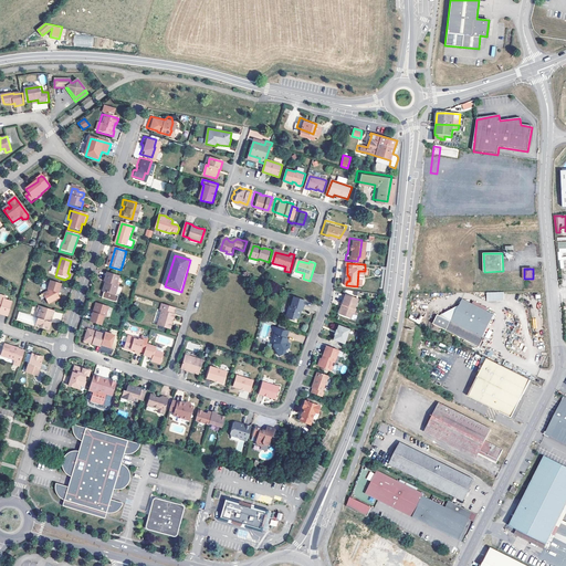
[(118,286),(121,278),(108,274),(105,283),(108,284),(108,285),(105,286),(104,291),(106,293),(112,295),(117,296),(121,286),(118,286)]
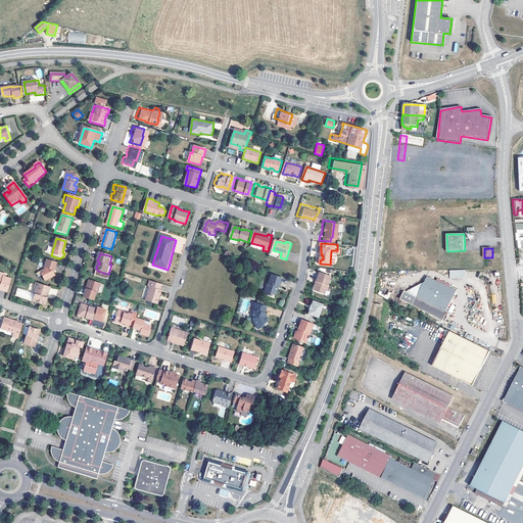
[(55,264),(46,260),(43,270),(44,270),(43,272),(39,274),(43,283),(53,278),(51,275),(50,274),(51,272),(53,273),(55,264)]
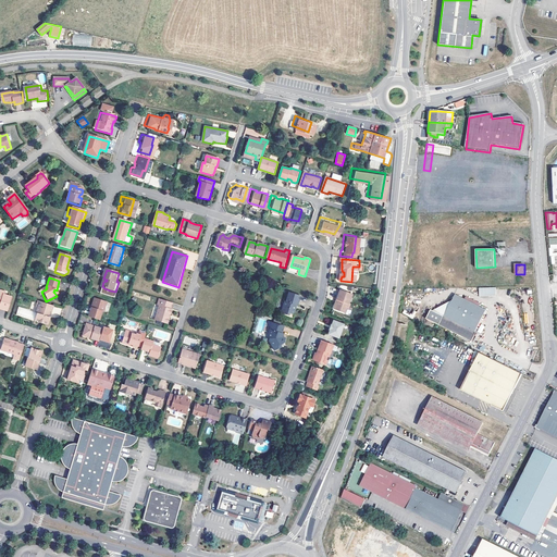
[(115,292),(110,291),(109,293),(119,296),(122,283),(119,282),(115,292)]
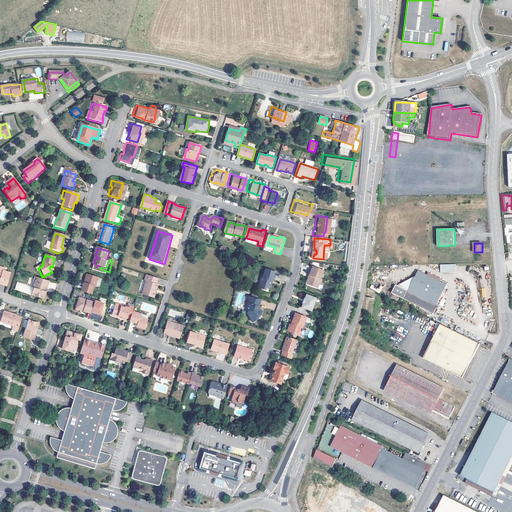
[(440,264),(440,272),(456,272),(455,264),(440,264)]
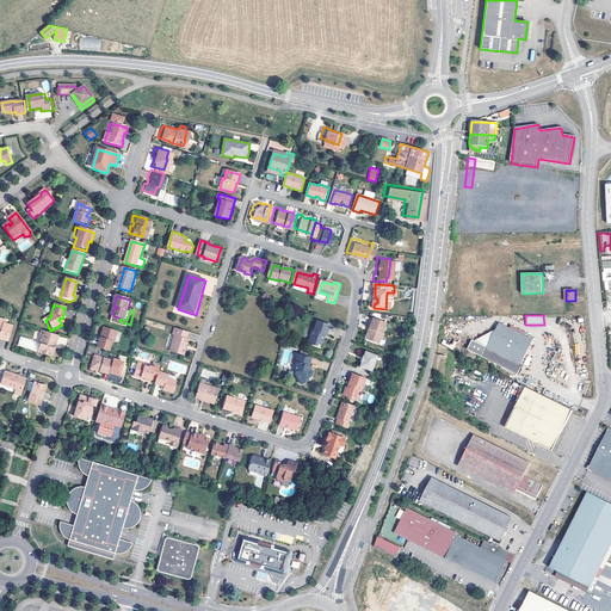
[(6,325),(6,321),(0,320),(0,319),(0,339),(8,343),(13,327),(6,325)]
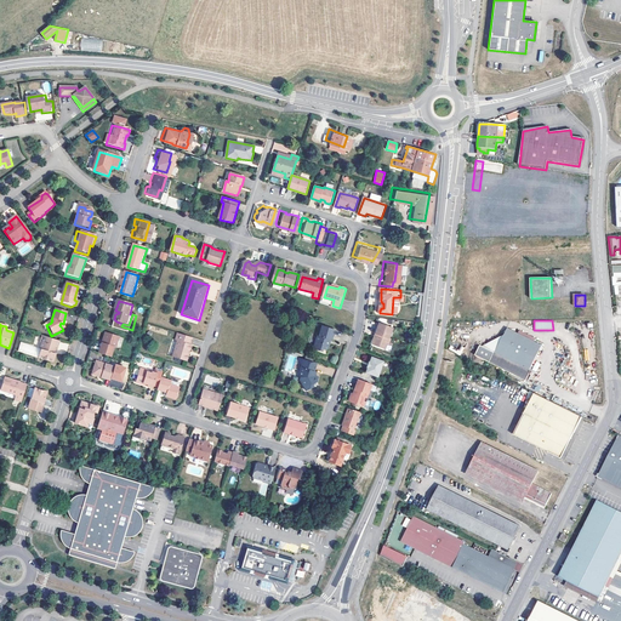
[(396,329),(381,324),(377,334),(380,335),(379,340),(375,339),(374,343),(375,346),(387,349),(389,345),(392,345),(394,339),(392,337),(396,329)]
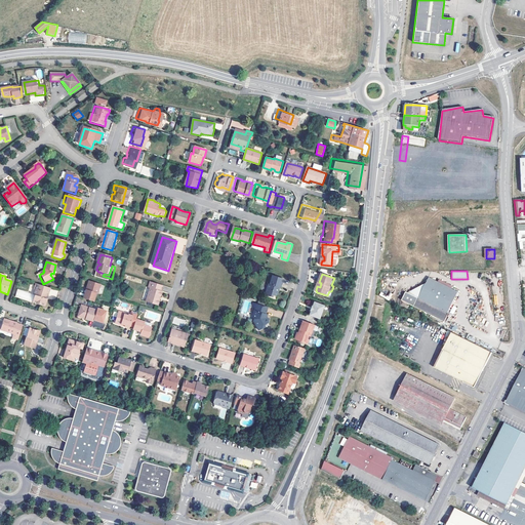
[(286,280),(275,276),(272,284),(269,292),(271,296),(275,297),(276,295),(278,296),(280,295),(281,292),(279,290),(280,287),(282,288),(283,288),(286,280)]
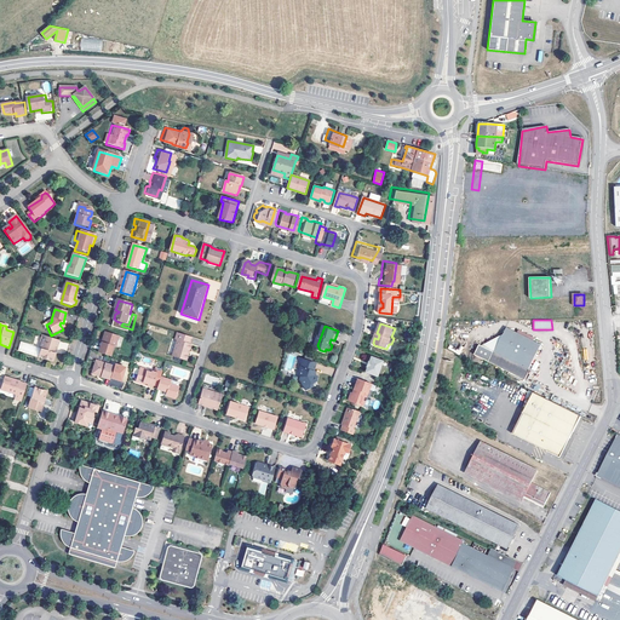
[(528,371),(541,344),(506,327),(504,334),(494,352),(494,351),(488,361),(526,380),(529,371),(528,371)]
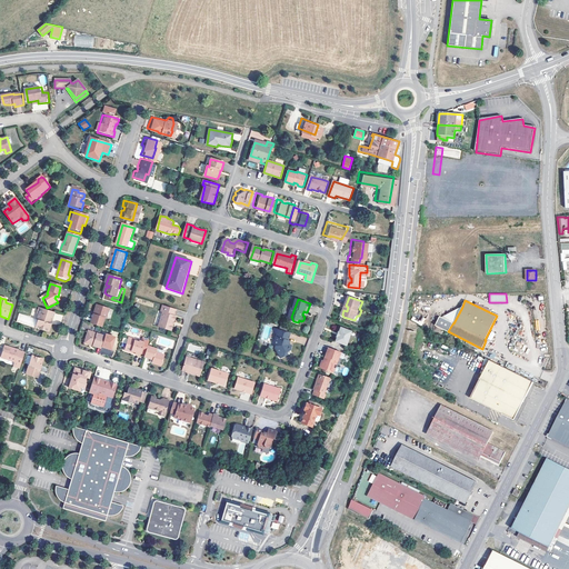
[(177,310),(163,306),(161,312),(162,312),(159,327),(171,330),(172,326),(175,326),(176,321),(173,321),(177,310)]
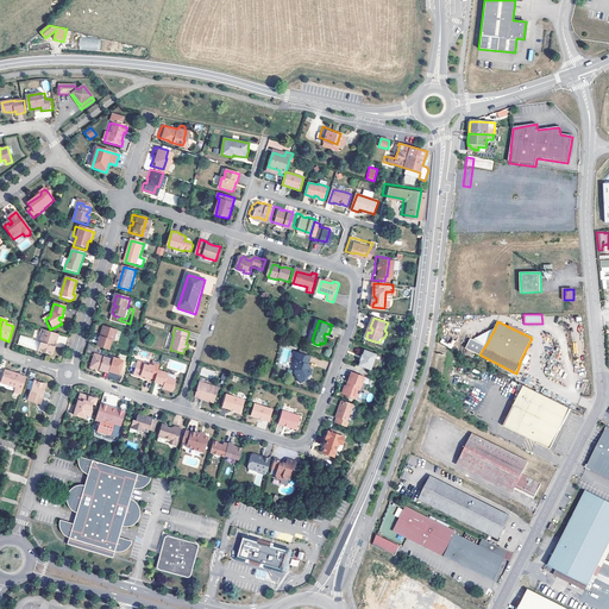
[(495,328),(472,339),(485,345),(485,346),(495,328)]
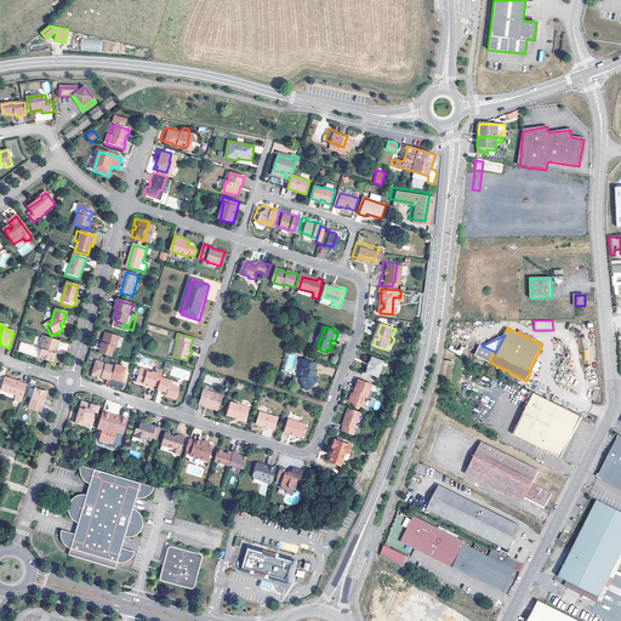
[(101,354),(113,358),(115,349),(117,349),(120,340),(107,336),(104,342),(106,343),(106,346),(104,346),(101,354)]
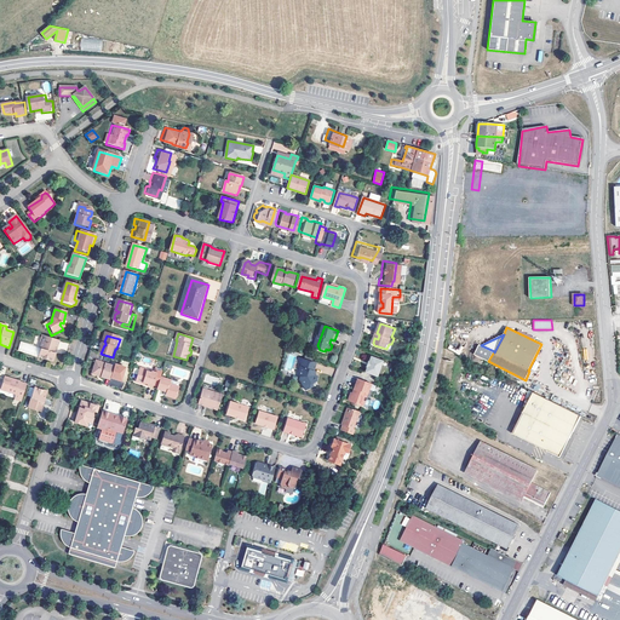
[(58,352),(61,344),(44,338),(42,344),(44,345),(42,349),(40,359),(56,363),(58,355),(57,355),(58,351),(58,352)]
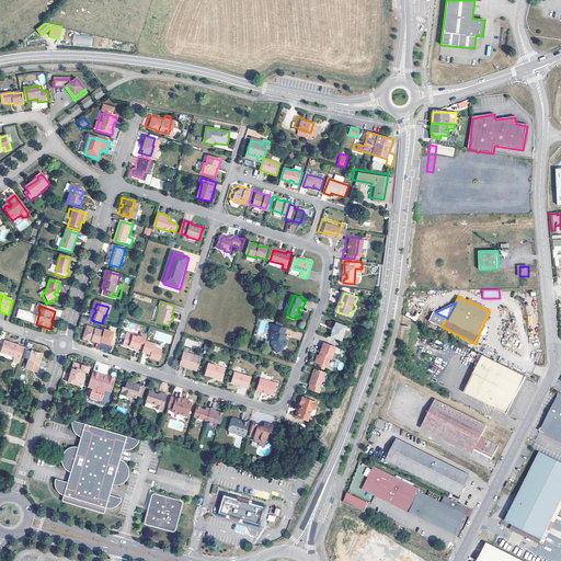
[(38,316),(18,309),(15,319),(36,324),(38,316)]
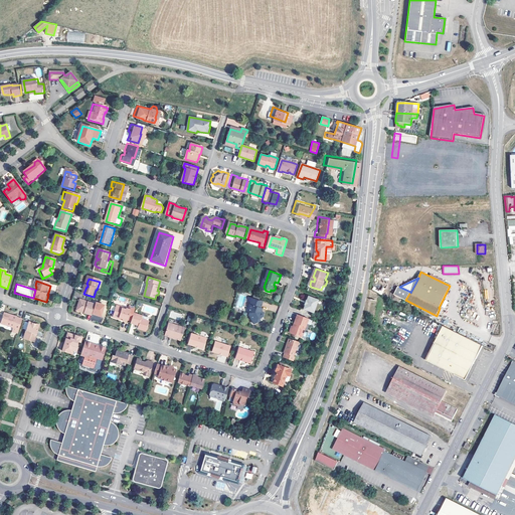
[(399,287),(398,286),(394,294),(405,300),(410,292),(399,287)]
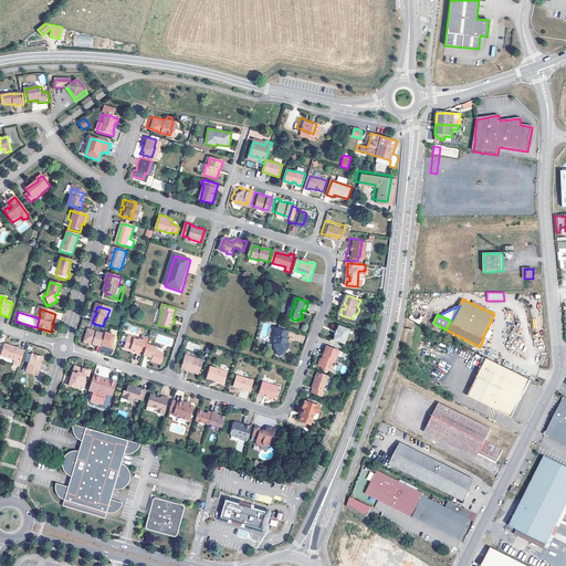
[(350,329),(341,325),(339,331),(337,329),(336,335),(337,335),(336,339),(346,343),(350,329)]
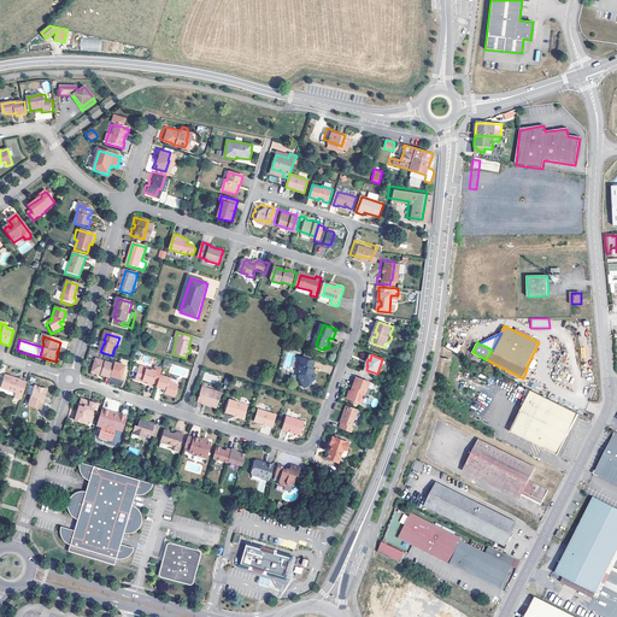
[(304,358),(299,357),(301,362),(298,370),(300,375),(299,378),(301,378),(301,381),(303,383),(306,388),(313,385),(312,382),(316,380),(317,375),(315,374),(316,370),(313,369),(316,362),(312,360),(304,358)]
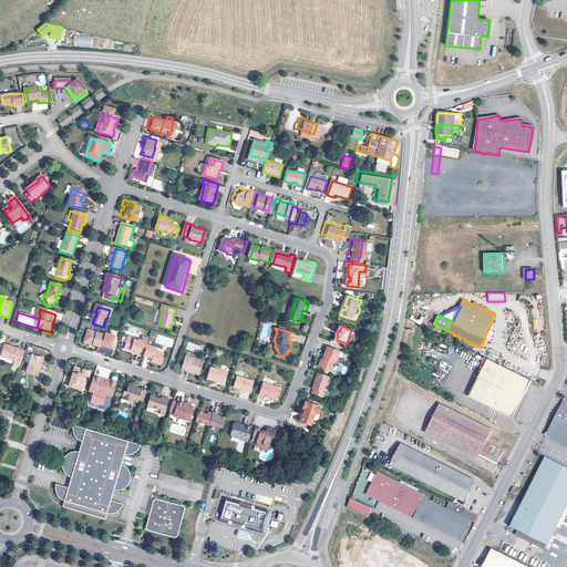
[(106,337),(89,332),(85,344),(102,350),(106,337)]
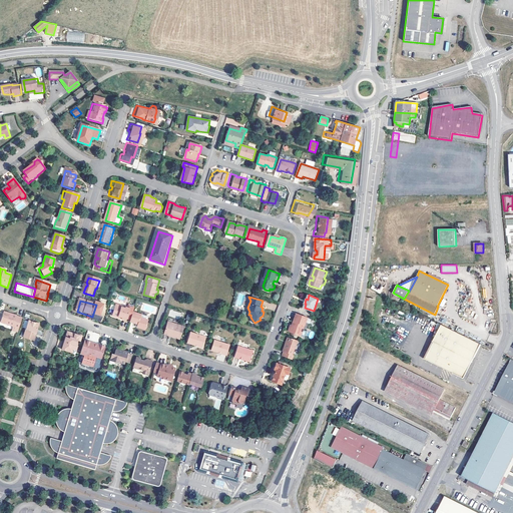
[(115,310),(113,317),(119,319),(119,318),(123,319),(123,320),(127,321),(127,320),(129,314),(126,313),(115,310)]
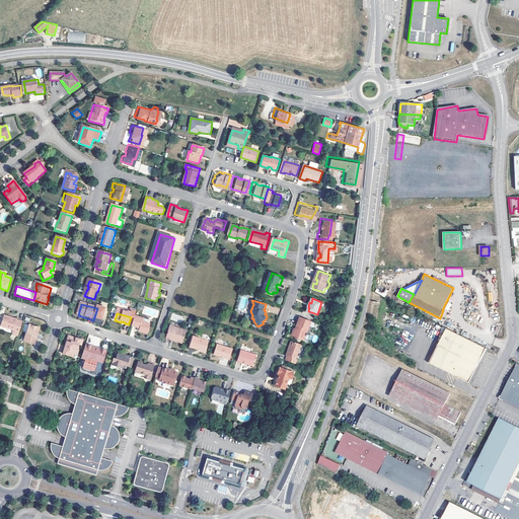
[(312,320),(300,316),(296,329),(295,329),(292,336),(303,340),(306,332),(308,331),(312,320)]
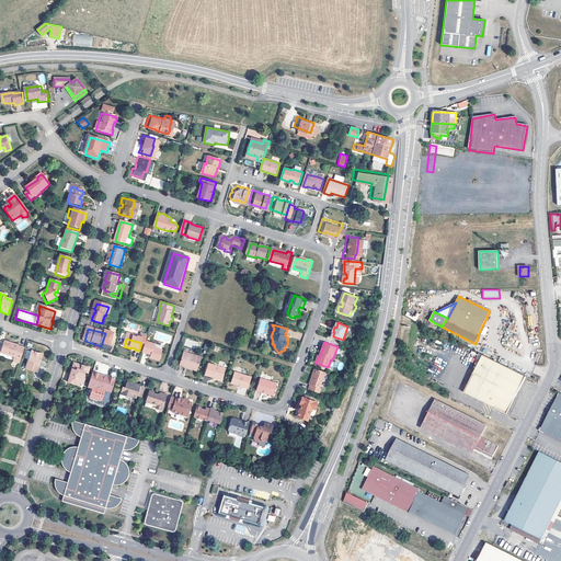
[(21,362),(24,351),(19,348),(19,347),(4,343),(1,355),(14,359),(21,362)]
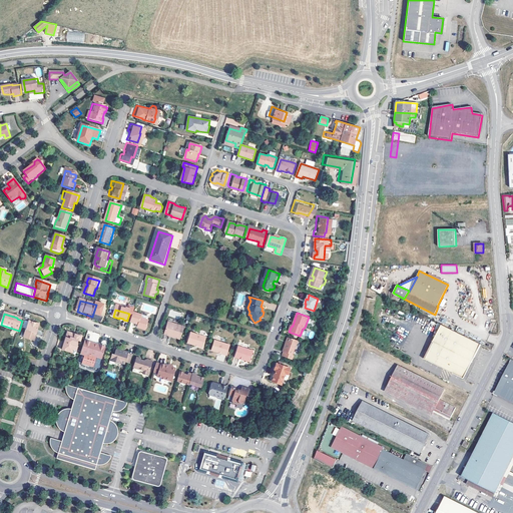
[(134,315),(131,324),(139,327),(138,329),(145,331),(148,322),(141,320),(142,318),(134,315)]
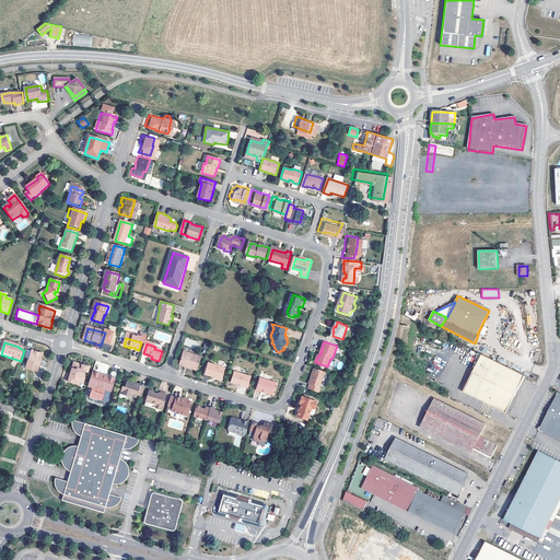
[(42,362),(44,356),(31,352),(25,370),(38,374),(41,365),(39,365),(41,361),(42,362)]
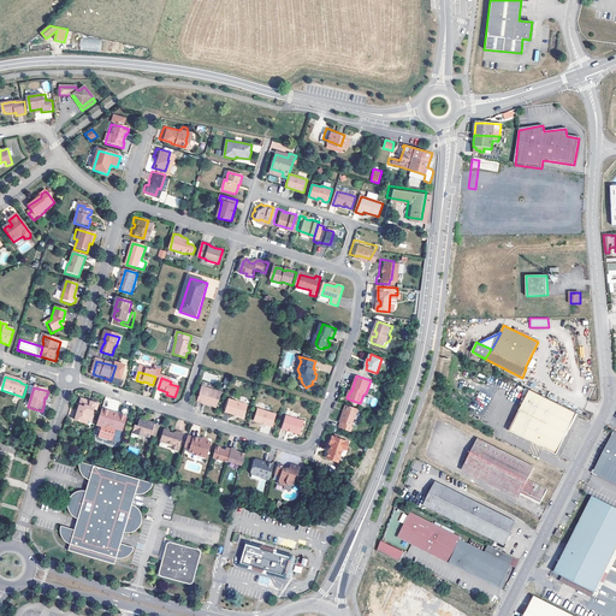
[(208,391),(202,389),(199,403),(205,404),(205,403),(208,403),(209,407),(217,408),(221,392),(209,389),(208,391)]
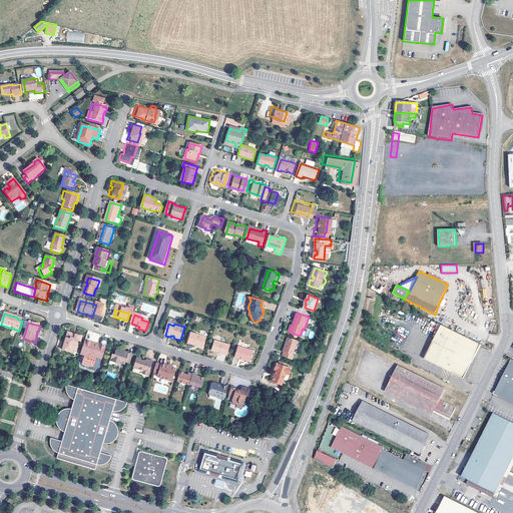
[(464,379),(481,345),(442,325),(425,359),(440,367),(438,371),(446,376),(448,371),(464,379)]
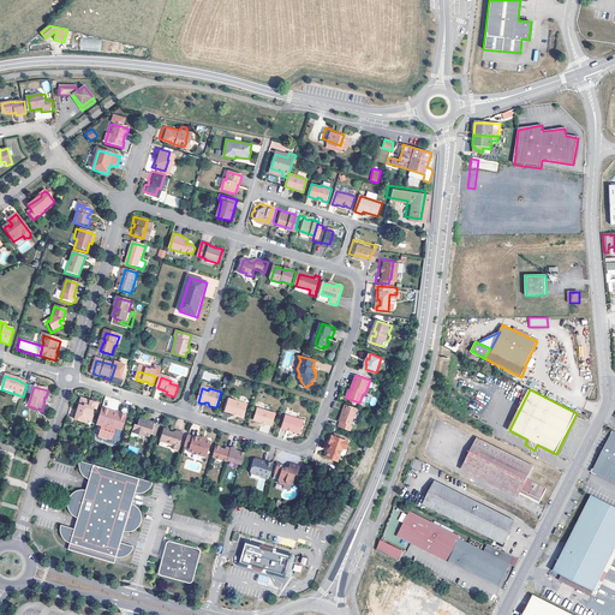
[(246,405),(230,399),(226,412),(243,418),(246,405)]
